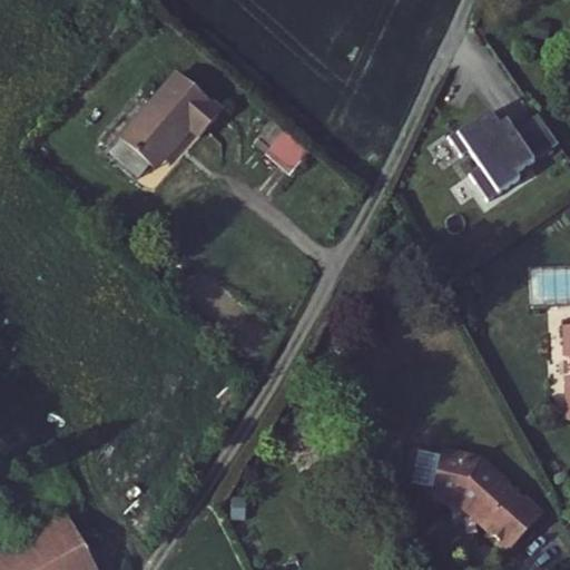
[(129,175),(180,120),(193,133),(217,106),(169,64),(95,143),(129,175)]
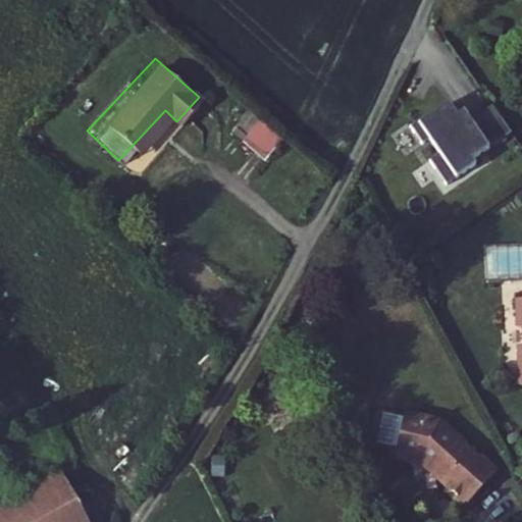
[(253,148),(272,127),(251,109),(233,129),(253,148)]
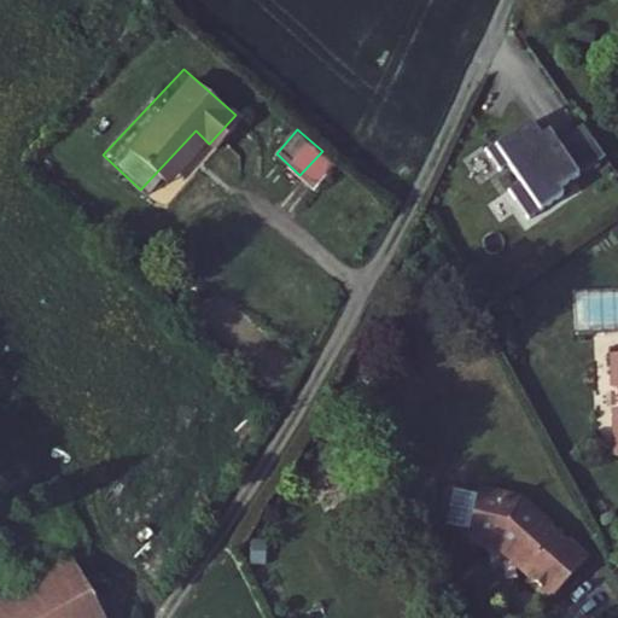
[(542,162),(531,147),(514,159),(512,157),(488,175),(502,197),(509,191),(522,208),(511,215),(531,244),(565,219),(561,214),(606,180),(584,149),(558,168),(549,156),(542,162)]
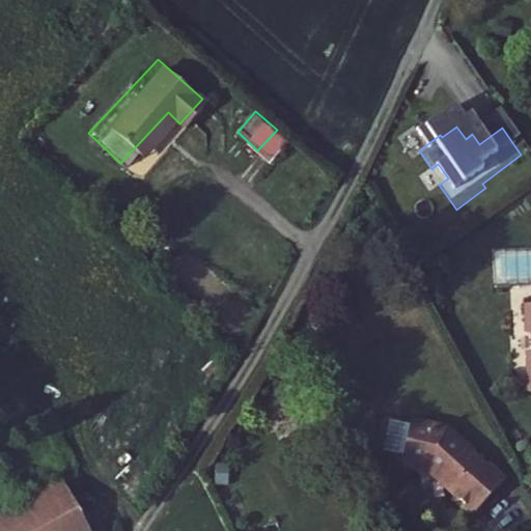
[(530,314),(513,315),(515,345),(522,345),(523,357),(518,357),(522,402),(530,401),(530,314)]
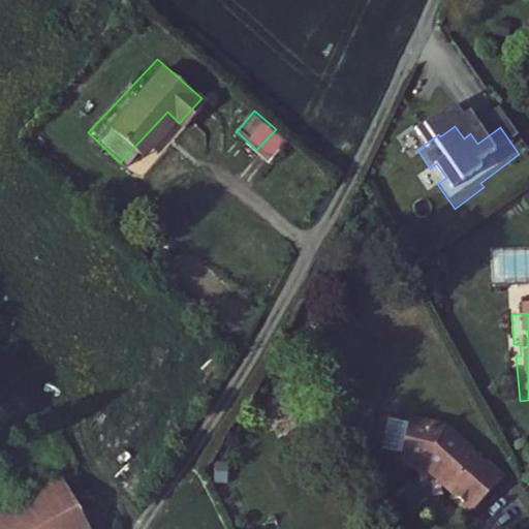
[(500,481),(445,429),(373,412),(366,444),(425,459),(421,463),(471,511),(500,481)]
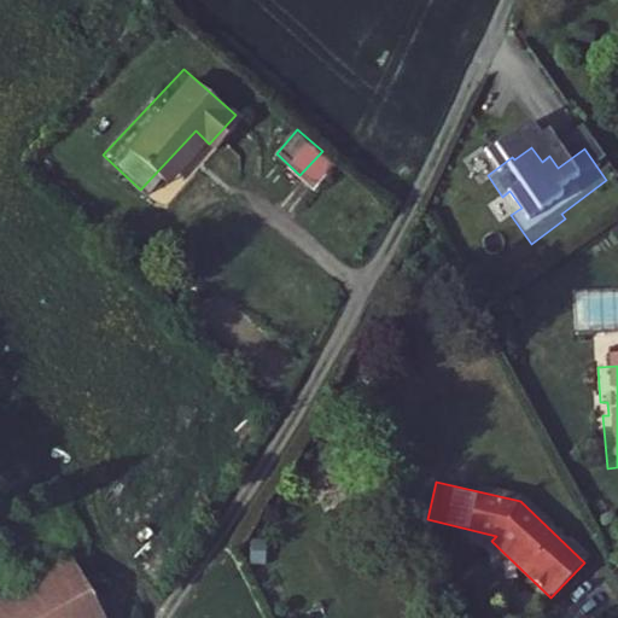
[(0,617),(111,617),(80,559),(0,594),(0,617)]
